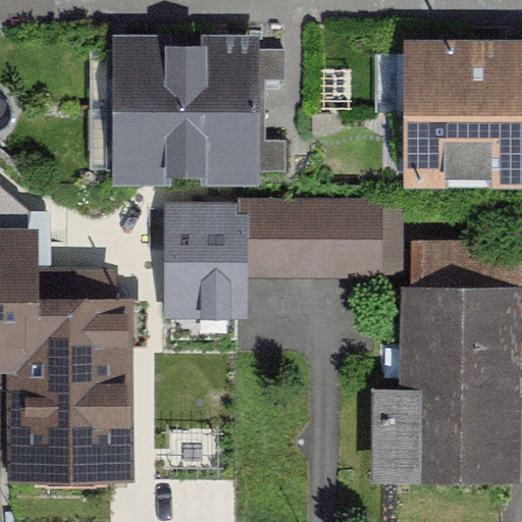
[(113,112),(259,112),(260,37),(114,37),(113,112)]
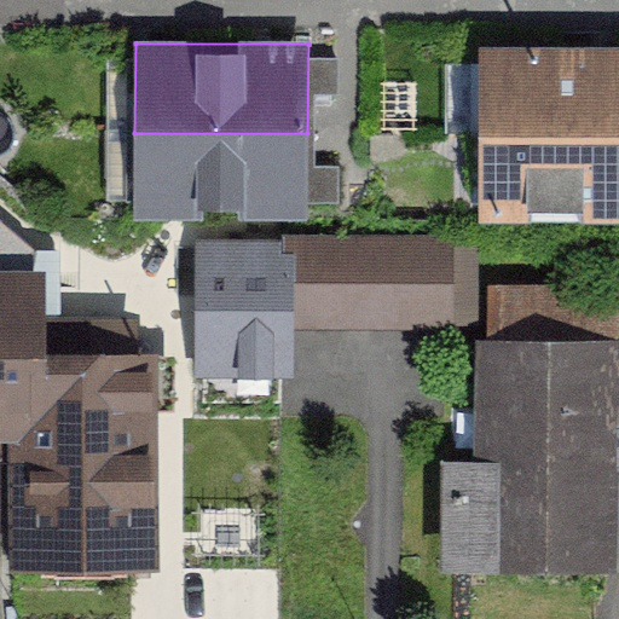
[(481,131),(618,131),(618,50),(481,50),(481,131)]
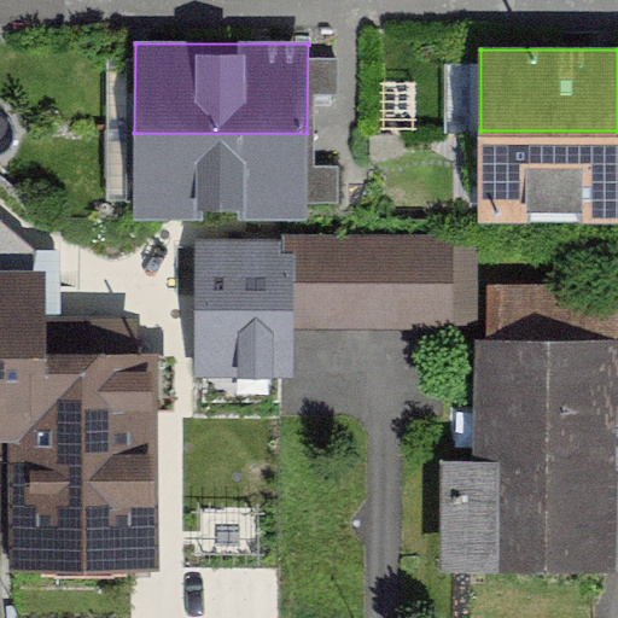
[(617,222),(617,130),(481,130),(479,221),(617,222)]
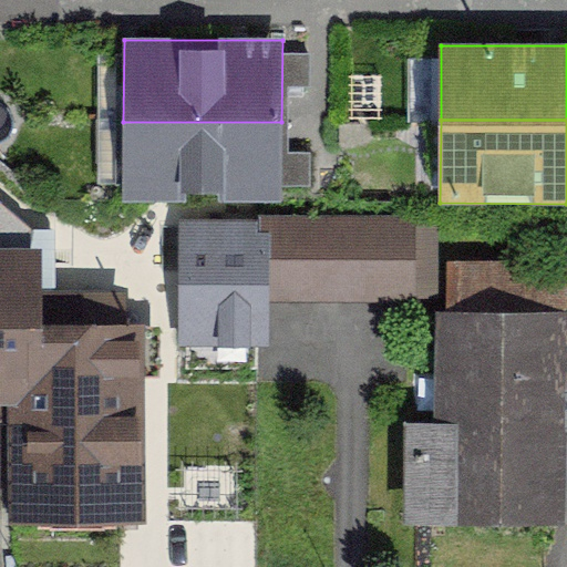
[(281,202),(281,122),(123,122),(123,202),(281,202)]
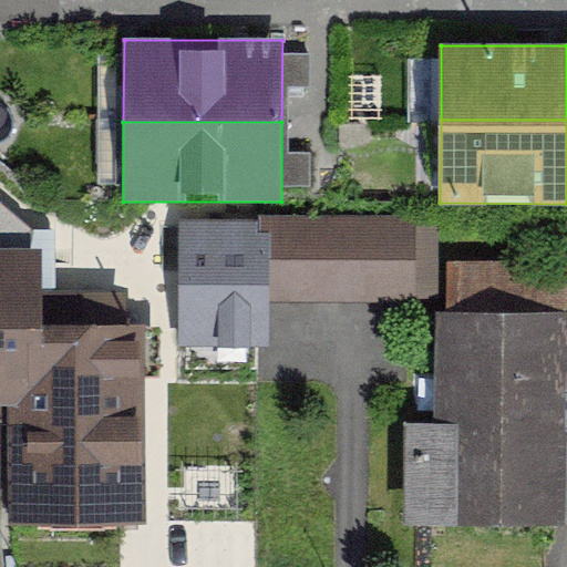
[(0,265),(32,265),(31,228),(0,203),(0,265)]
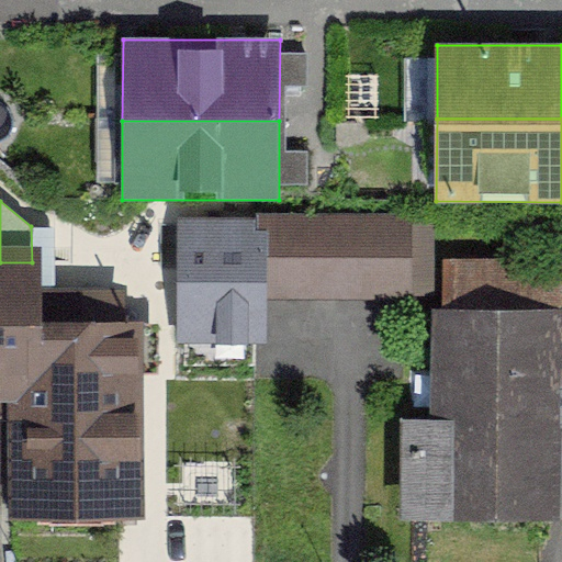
[(263,296),(263,215),(178,215),(178,339),(263,339),(263,296)]
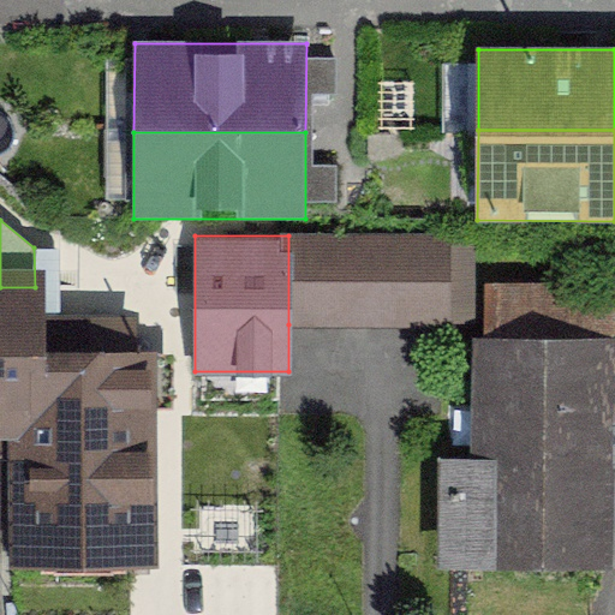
[(460,237),(288,236),(288,324),(459,326),(460,237)]
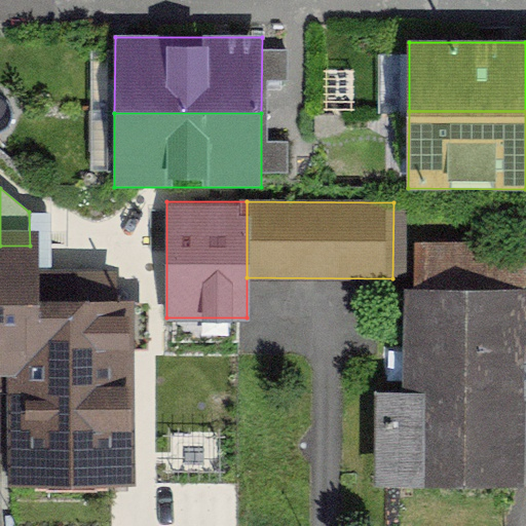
[(525,237),(419,236),(417,482),(525,482),(525,237)]
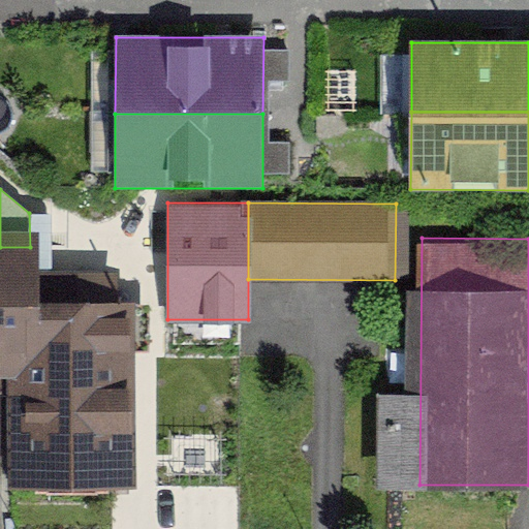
[(0,360),(30,361),(30,352),(135,351),(134,276),(28,277),(30,247),(0,247),(0,360)]
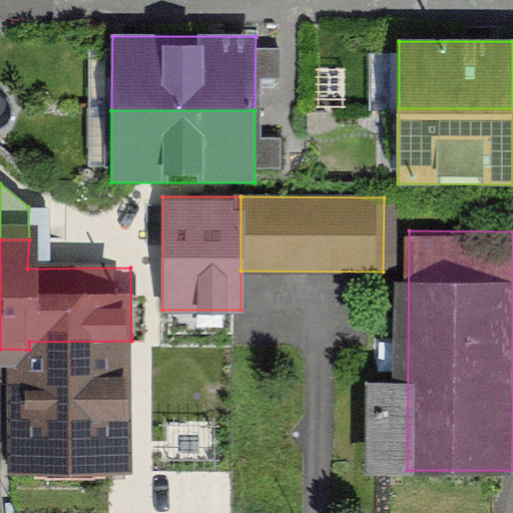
[(29,377),(11,377),(11,475),(131,475),(131,341),(29,342),(29,350),(29,377)]
